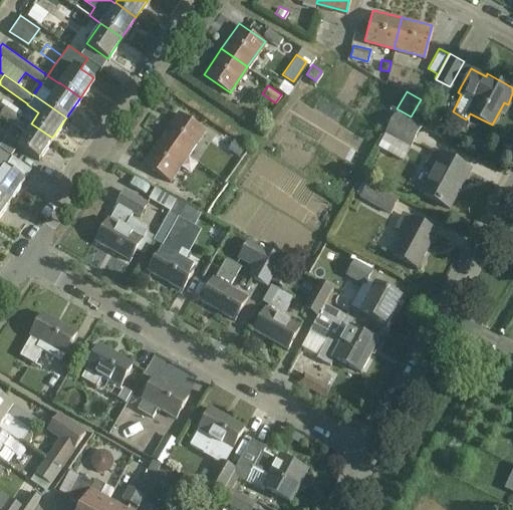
[(31,123),(14,111),(0,102),(0,113),(26,132),(17,144),(38,158),(52,138),(31,123)]
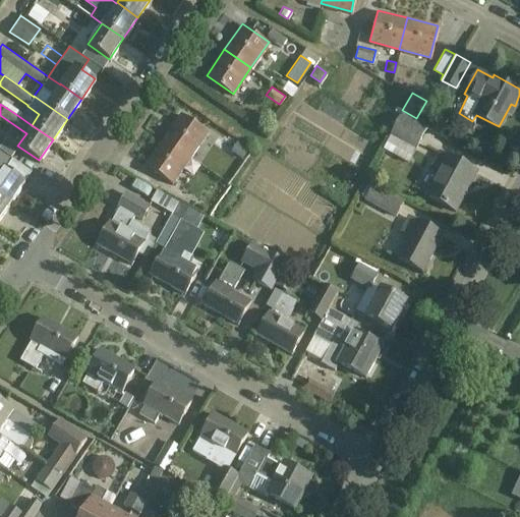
[(180,112),(163,138),(189,157),(208,130),(180,112)]
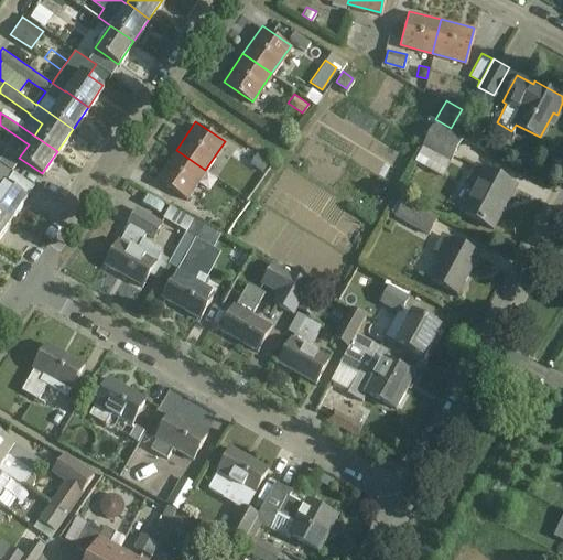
[(422,144),(448,159),(462,137),(434,121),(422,144)]
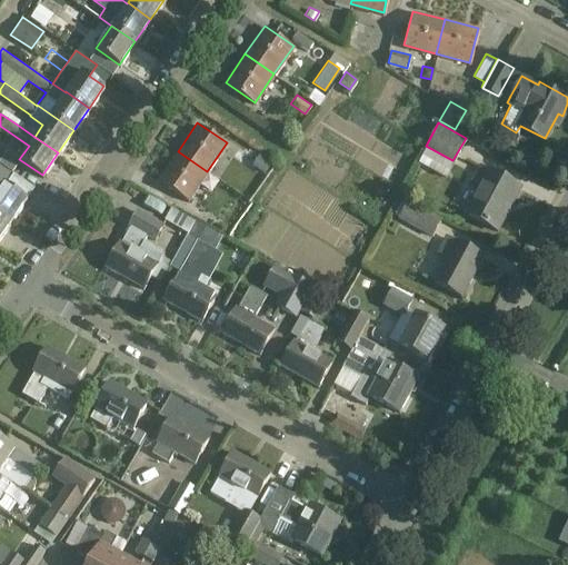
[(178,151),(158,179),(188,199),(207,171),(178,151)]
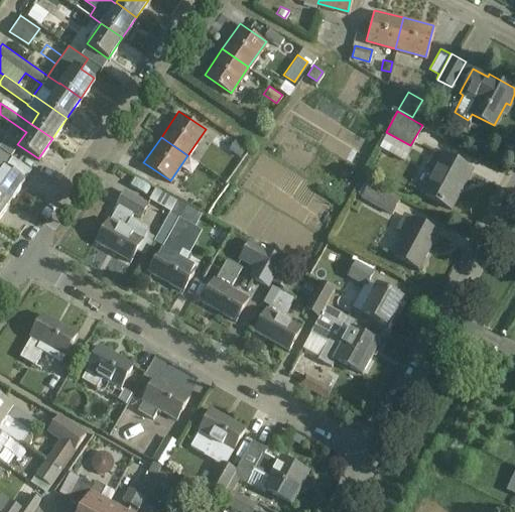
[(234,138),(228,148),(239,156),(246,146),(234,138)]
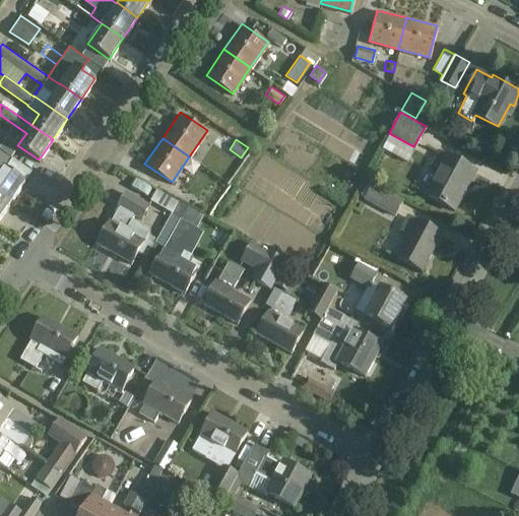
[(0,194),(10,201),(24,181),(7,169),(15,157),(0,147),(0,194)]
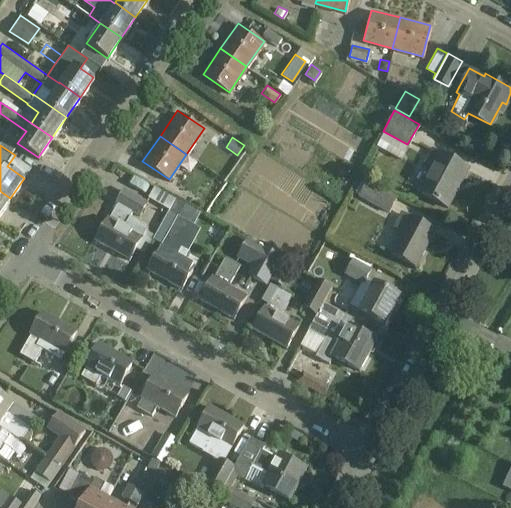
[(419,190),(446,205),(467,167),(432,148),(425,161),(432,165),(419,190)]
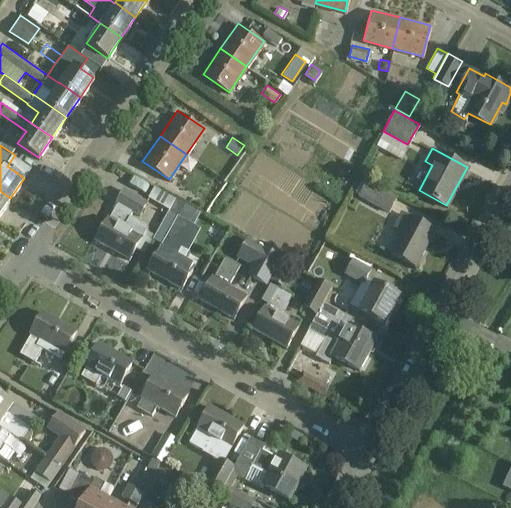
[(359,192),(358,194),(388,210),(396,196),(361,177),(354,190),(359,192)]
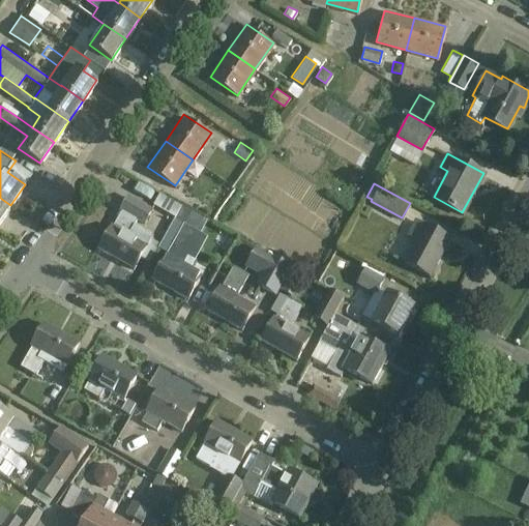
[(133,267),(143,249),(152,233),(135,223),(137,217),(143,221),(150,208),(127,195),(120,208),(121,209),(112,225),(111,224),(97,247),(133,267)]
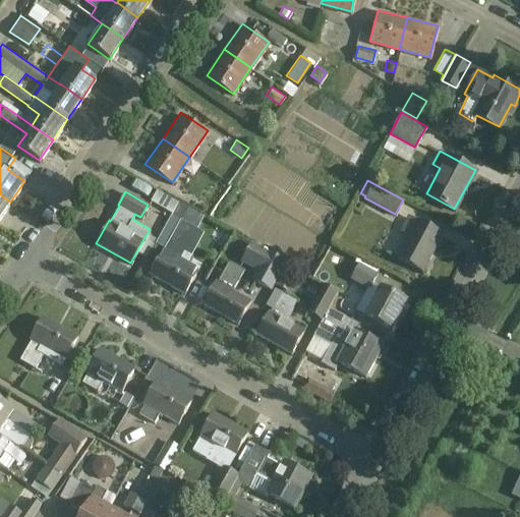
[(0,216),(10,202),(0,194),(0,216)]
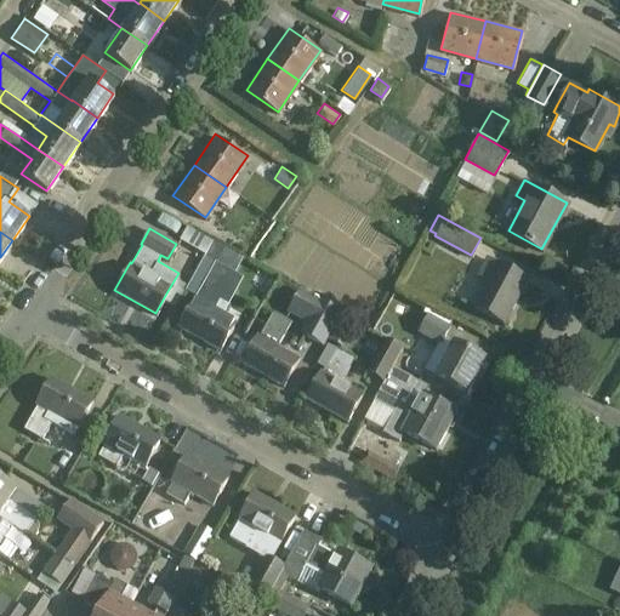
[(240,255),(211,238),(205,250),(234,266),(240,255)]
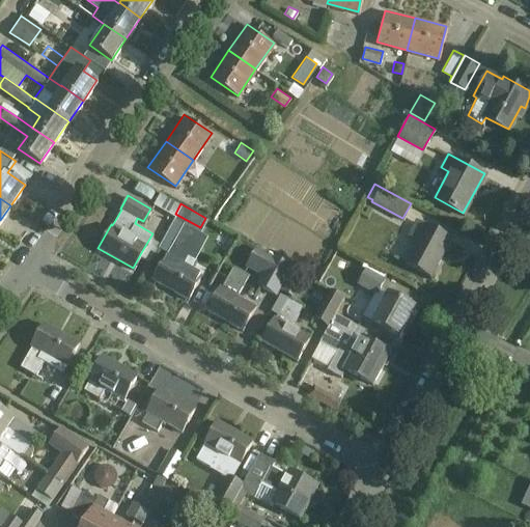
[(430,275),(450,238),(415,219),(408,232),(417,238),(405,260),(430,275)]
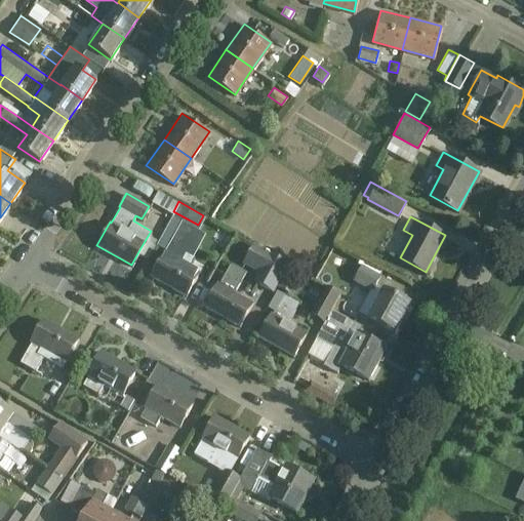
[(150,275),(185,294),(198,273),(179,263),(186,251),(187,252),(198,232),(182,224),(165,253),(163,252),(150,275)]
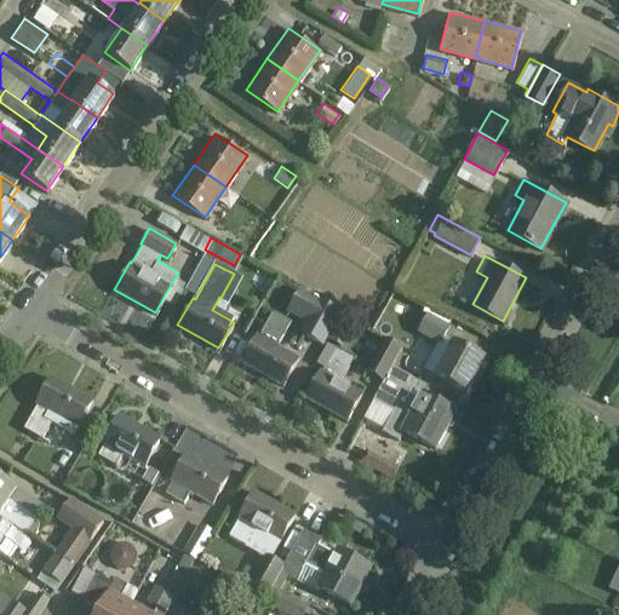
[(311,293),(298,316),(304,320),(298,329),(321,342),(339,309),(311,293)]
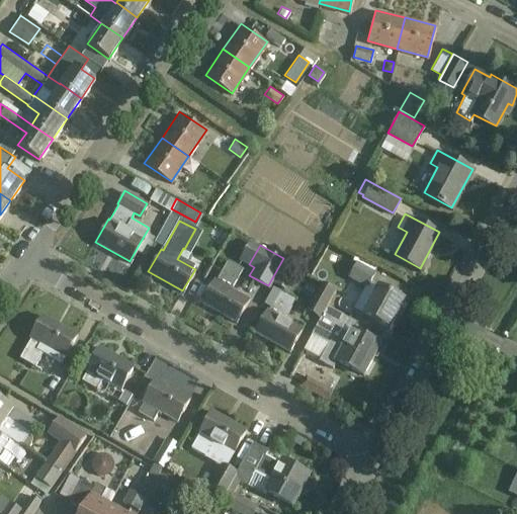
[(213,279),(210,283),(201,302),(236,321),(248,298),(231,288),(242,268),(227,260),(216,280),(213,279)]
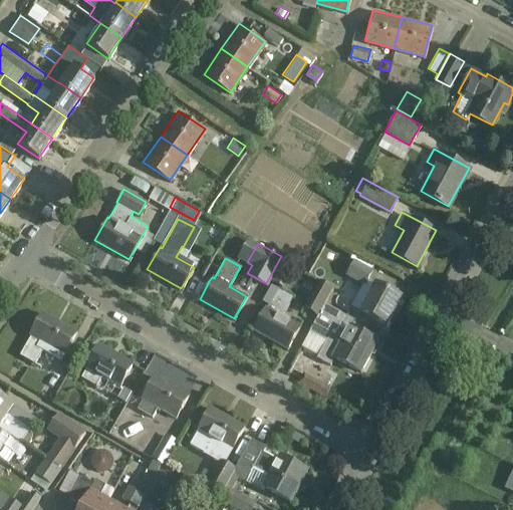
[(353,259),(345,273),(362,282),(350,305),(360,310),(385,323),(400,296),(375,282),(365,278),(370,268),(353,259)]
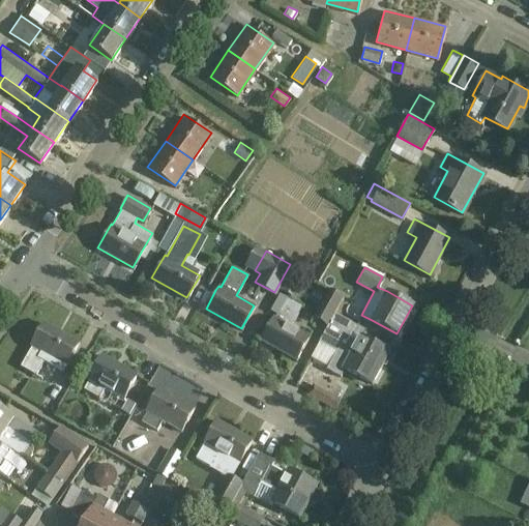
[(286,273),(278,286),(289,292),(296,279),(291,276),(286,273)]
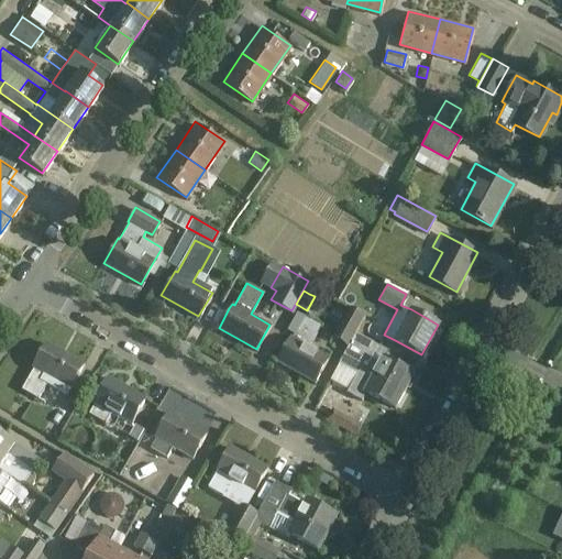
[(351,306),(339,329),(351,336),(364,314),(351,306)]
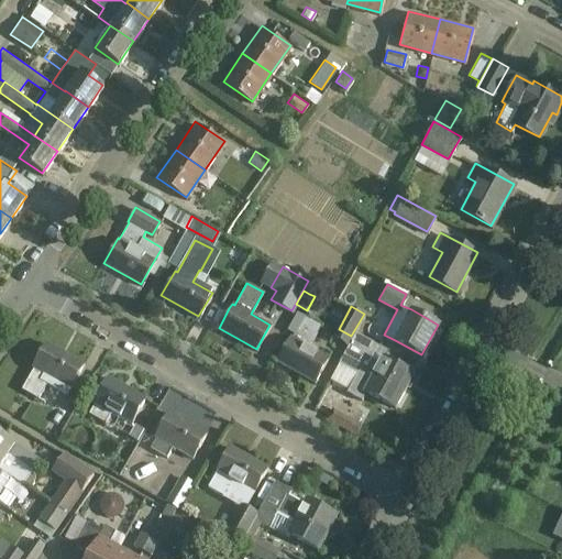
[(289,337),(276,360),(313,381),(327,357),(308,346),(320,325),(304,315),(291,337),(289,337)]
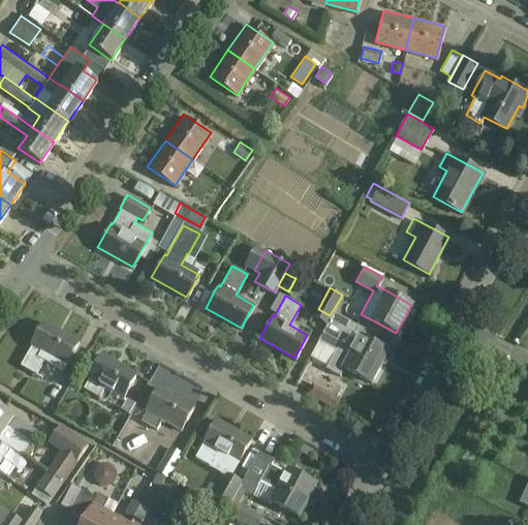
[(355,340),(342,333),(350,319),(333,311),(317,340),(335,348),(327,364),(340,371),(343,366),(371,381),(387,349),(359,334),(355,340)]
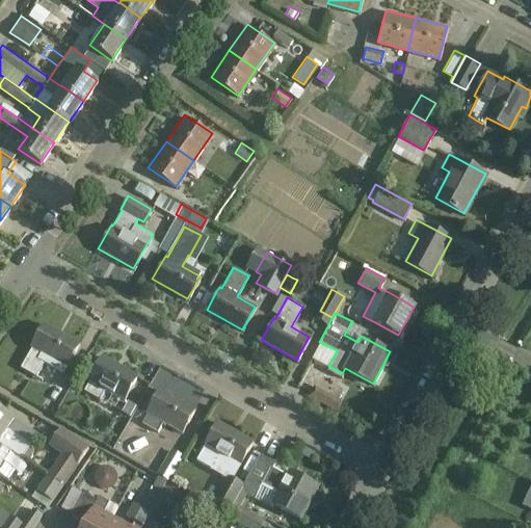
[(20,366),(33,374),(42,361),(61,372),(78,342),(43,322),(30,345),(31,346),(20,366)]
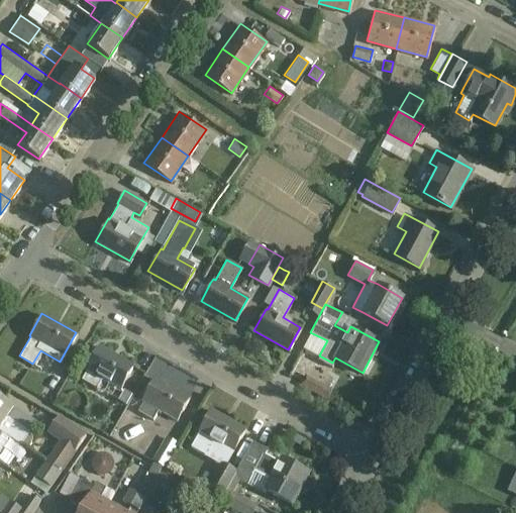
[(101,378),(119,388),(132,364),(98,344),(85,368),(87,370),(82,379),(96,387),(101,378)]
